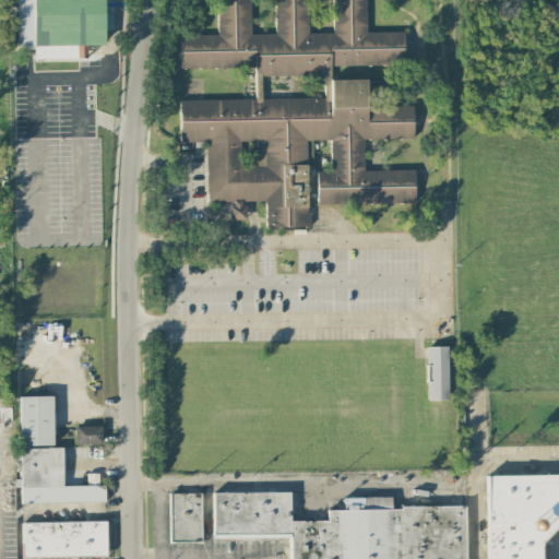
[(15,0),(16,47),(33,47),(34,59),(82,59),(82,45),(104,45),(103,0),(15,0)]
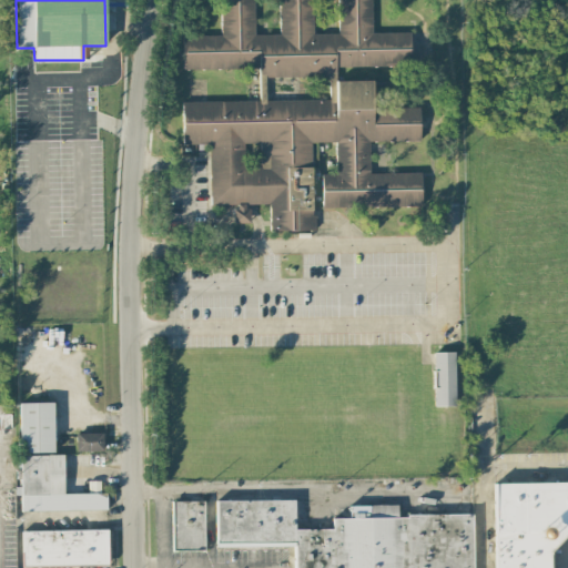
[(411,32),(412,66),(336,67),(336,80),(373,79),(373,108),(421,108),(421,141),(369,142),(369,173),(422,173),(422,206),(322,209),(321,174),(336,174),(335,142),(312,143),(313,219),(313,232),(270,232),(270,204),(210,205),(210,144),(183,144),(182,101),(330,99),(328,77),(259,78),(259,68),(184,69),(183,36),(222,36),(221,0),(254,0),(255,36),(282,34),(281,0),(312,0),(313,34),(341,33),(340,0),(372,0),(373,33),(411,32)]
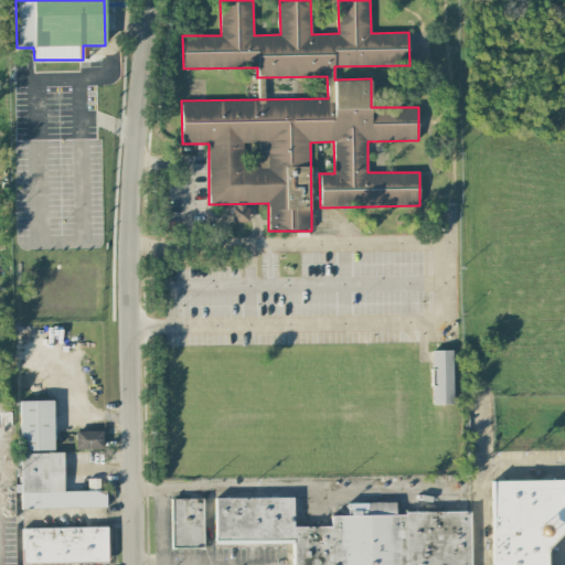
[(230,217),(230,204),(213,205),(213,219),(230,217)]
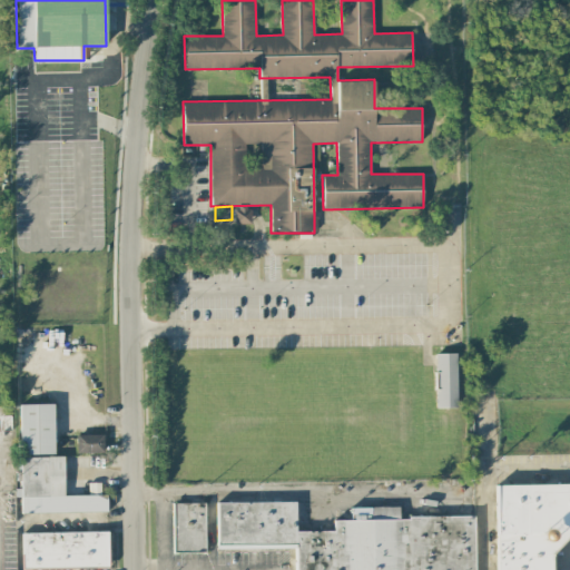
[(457,408),(455,354),(435,354),(435,409),(457,408)]
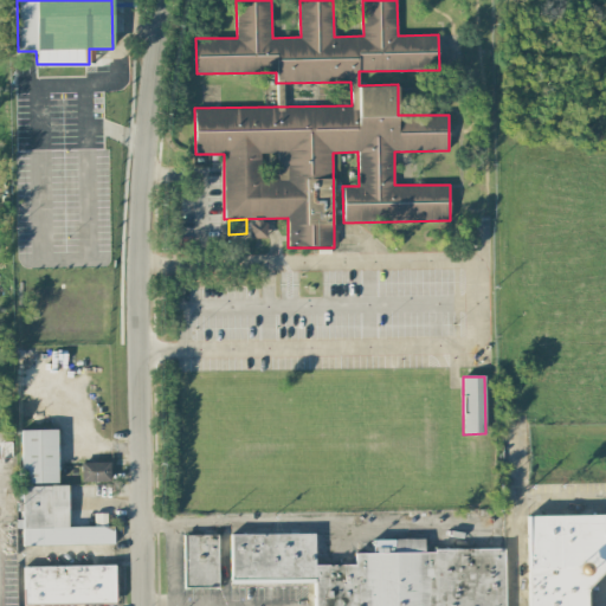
[(20,430),(21,483),(57,482),(56,430),(20,430)]
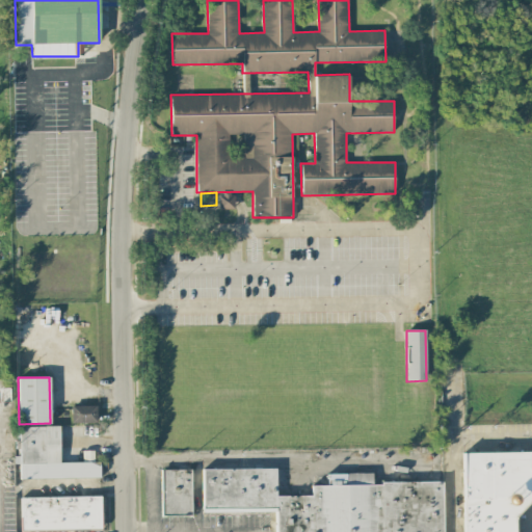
[(96,405),(71,406),(72,424),(97,423),(96,405)]
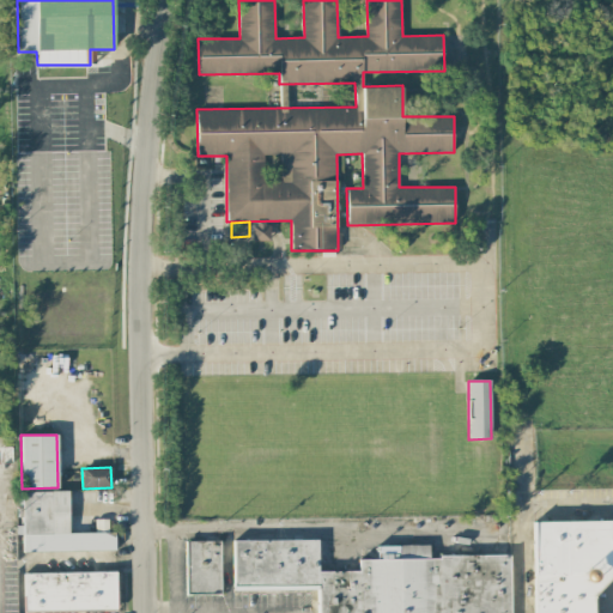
[(115,551),(115,533),(68,533),(68,491),(17,492),(17,526),(16,526),(16,535),(23,535),(23,552),(115,551)]
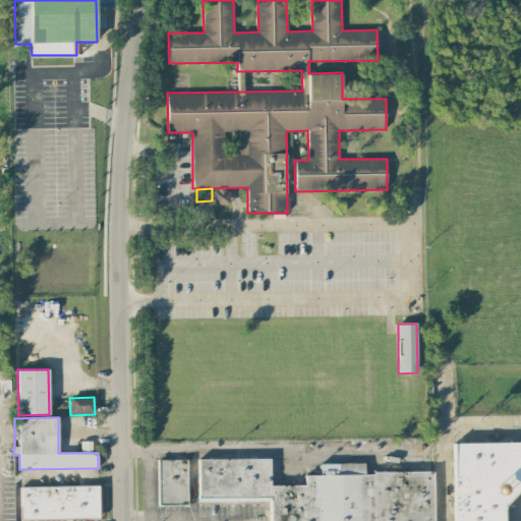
[(520,443),(454,444),(455,520),(505,520),(505,507),(519,491),(520,491),(520,443)]
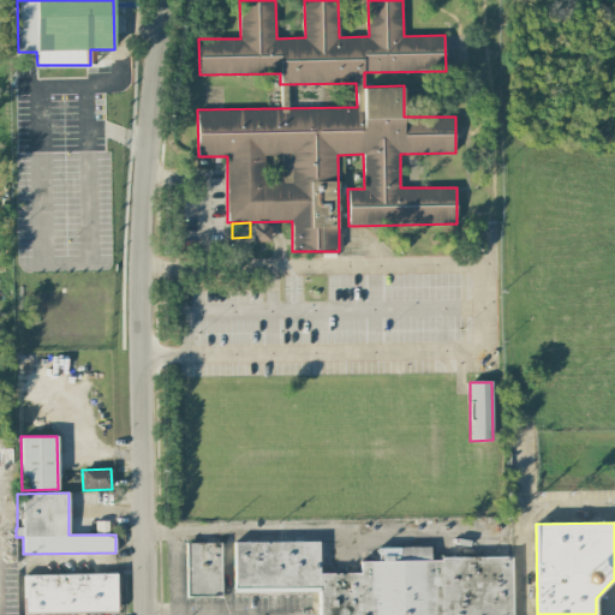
[(317,614),(511,614),(511,557),(430,559),(430,548),(380,548),(380,562),(359,562),(359,573),(318,573),(318,542),(233,542),(233,592),(318,591),(317,614)]
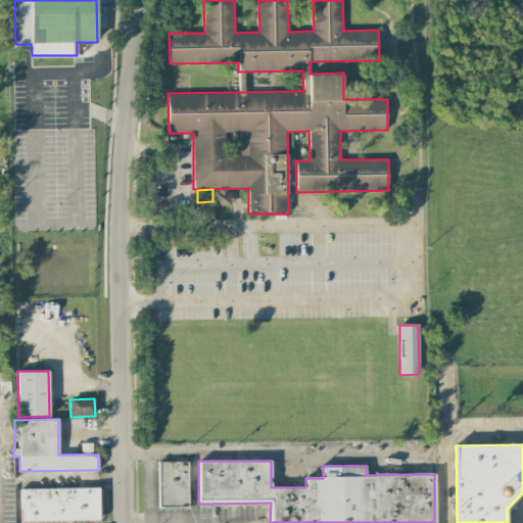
[(157,508),(188,508),(188,462),(157,462),(157,508)]
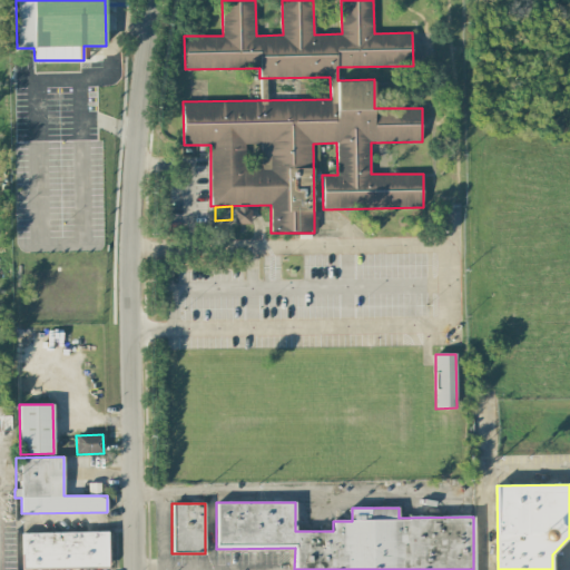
[(107,531),(21,533),(22,569),(108,567),(107,531)]
